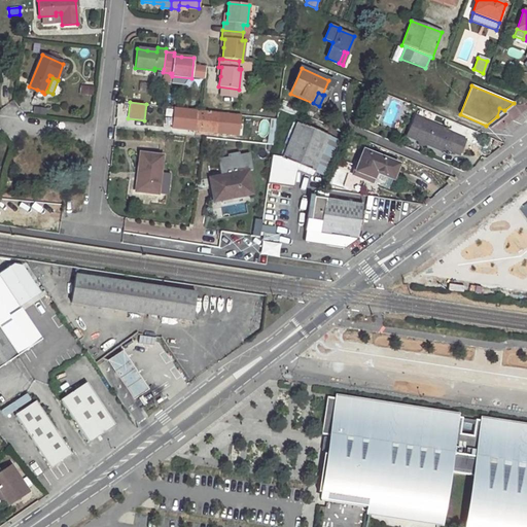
[(197,110),(195,131),(217,133),(218,126),(229,127),(229,124),(235,125),(236,114),(197,110)]
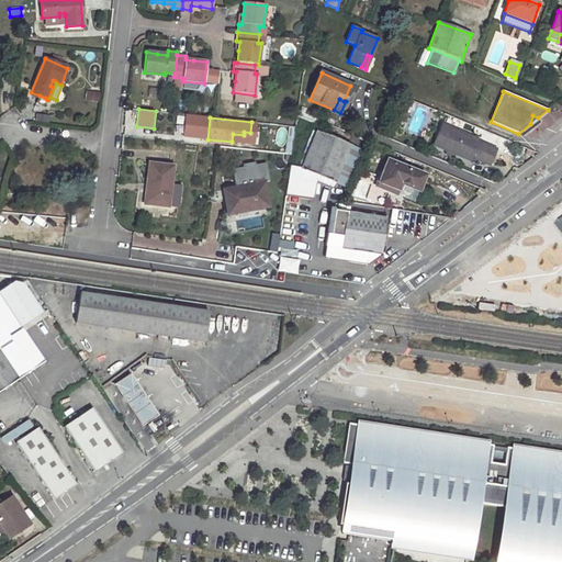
[(319,121),(317,126),(349,138),(351,134),(319,121)]
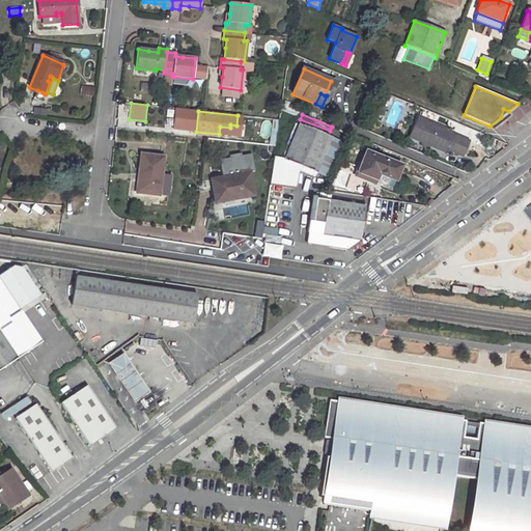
[(469,142),(452,135),(453,133),(418,118),(412,134),(422,139),(421,142),(422,142),(429,146),(444,151),(446,148),(463,156),(469,142)]
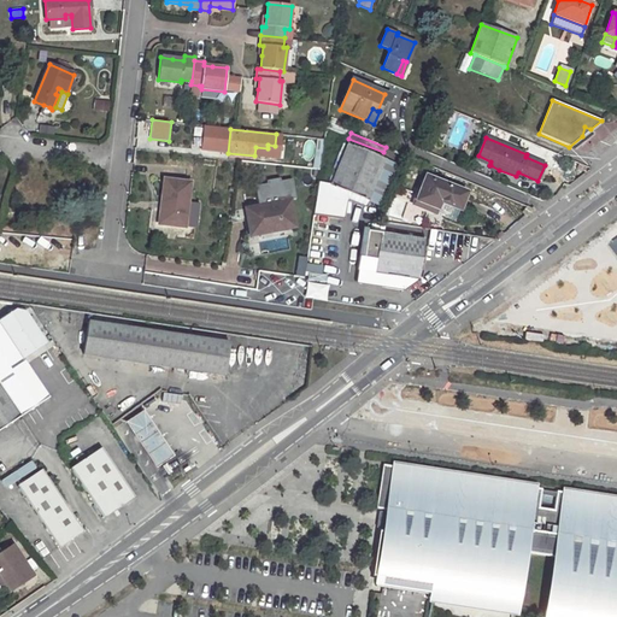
[(347,145),(327,193),(342,199),(345,191),(368,200),(385,160),(347,145)]
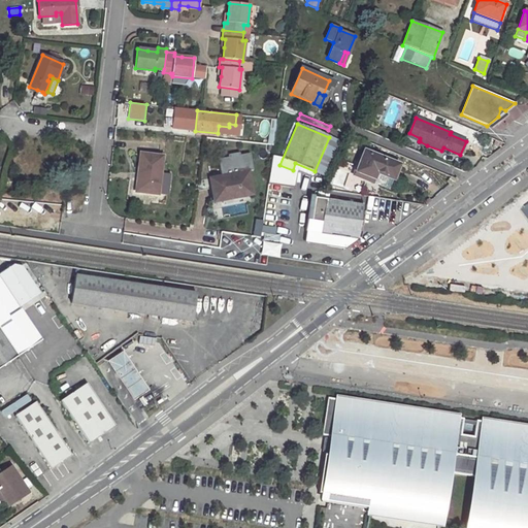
[(364,152),(355,175),(366,179),(367,176),(374,178),(376,172),(393,179),(398,165),(364,152)]
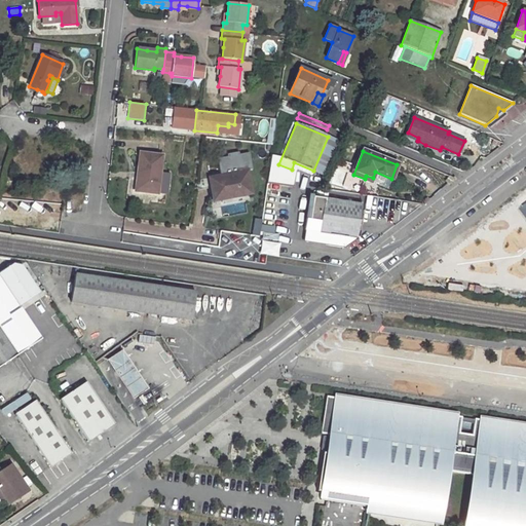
[(140,174),(138,190),(157,193),(162,156),(140,153),(138,174),(140,174)]
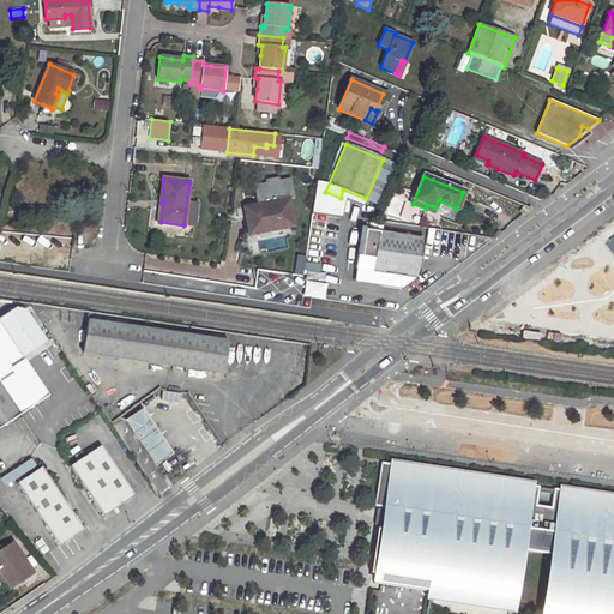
[(289,199),(245,208),(247,220),(250,230),(270,226),(271,230),(294,226),(289,199)]
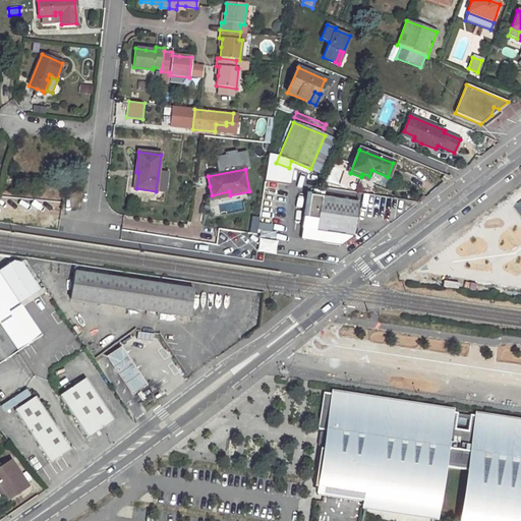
[(208,176),(198,178),(197,188),(210,186),(208,176)]
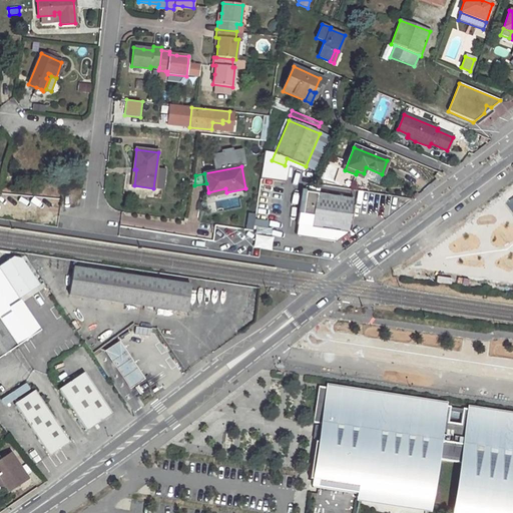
[(225,188),(208,192),(209,196),(226,192),(225,188)]
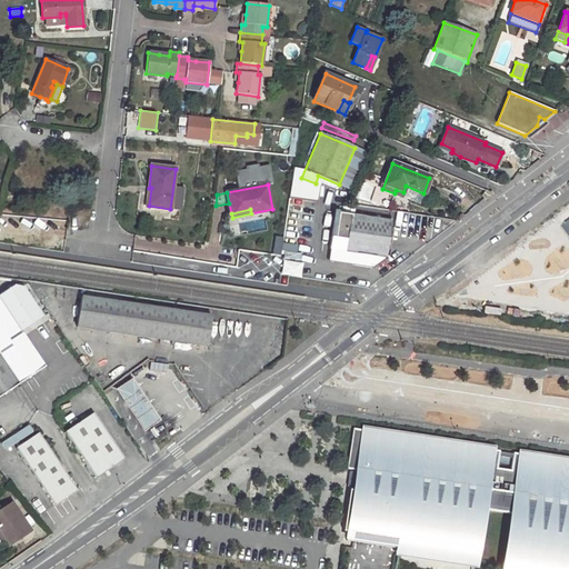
[(338,213),(332,258),(331,261),(372,268),(388,258),(392,221),(338,213)]
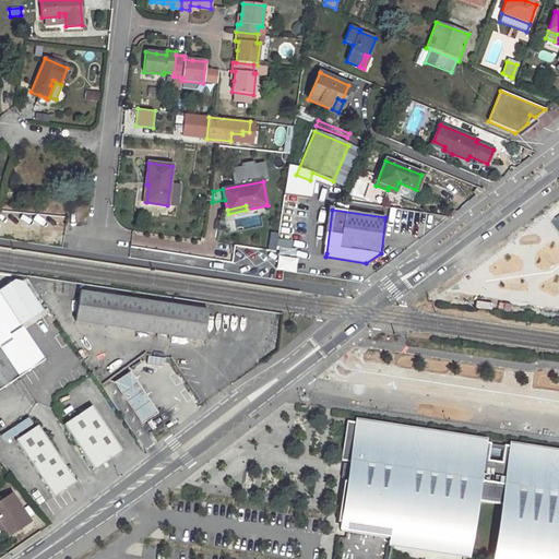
[(271,238),(271,249),(278,250),(278,254),(293,256),(295,240),(271,238)]
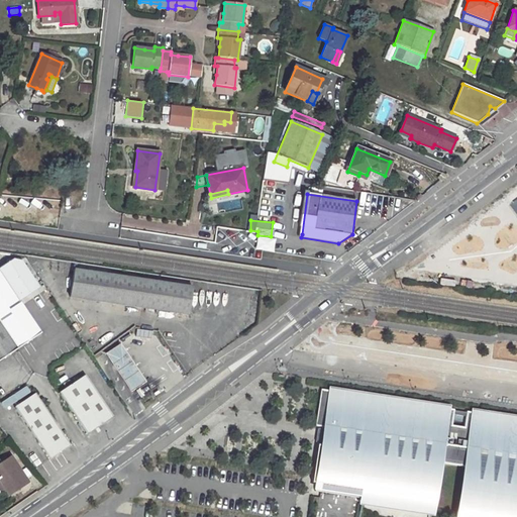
[(255,249),(274,251),(276,238),(257,236),(255,249)]
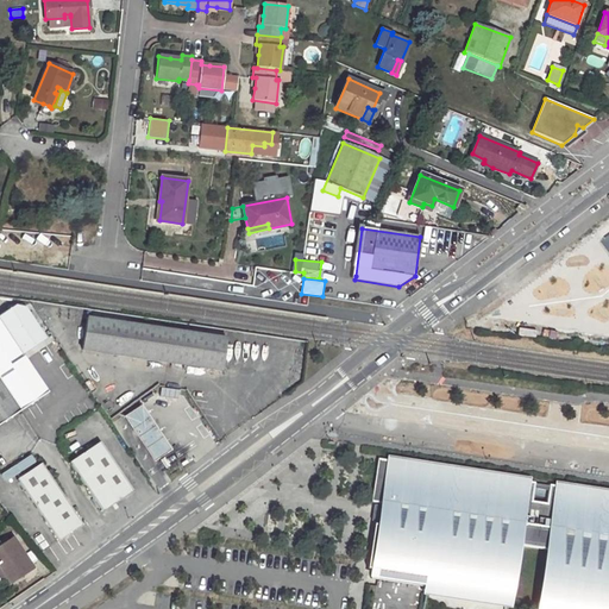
[(0,424),(48,393),(23,355),(46,340),(26,308),(14,306),(0,315),(0,424)]
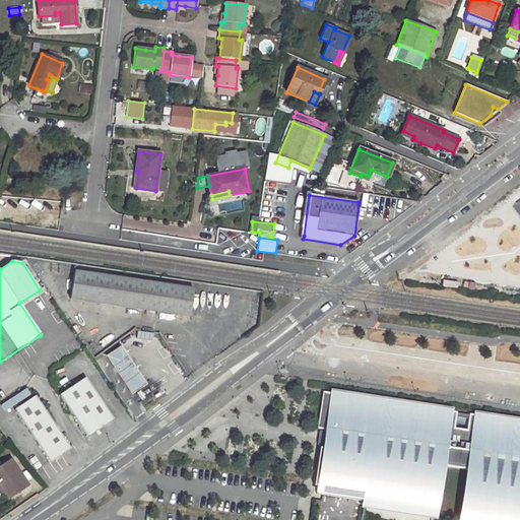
[(74,272),(70,300),(142,311),(189,317),(194,289),(74,272)]
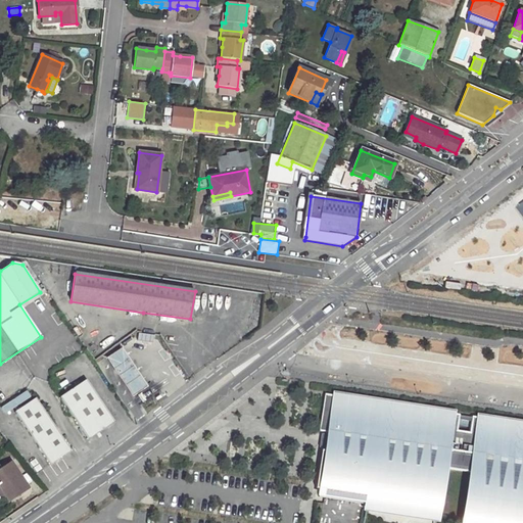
[(137,339),(153,342),(154,335),(138,332),(137,339)]
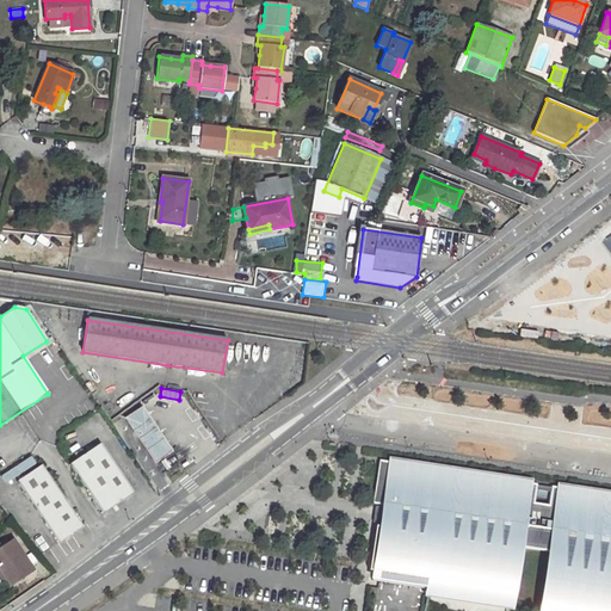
[(142,409),(127,419),(134,431),(149,420),(142,409)]
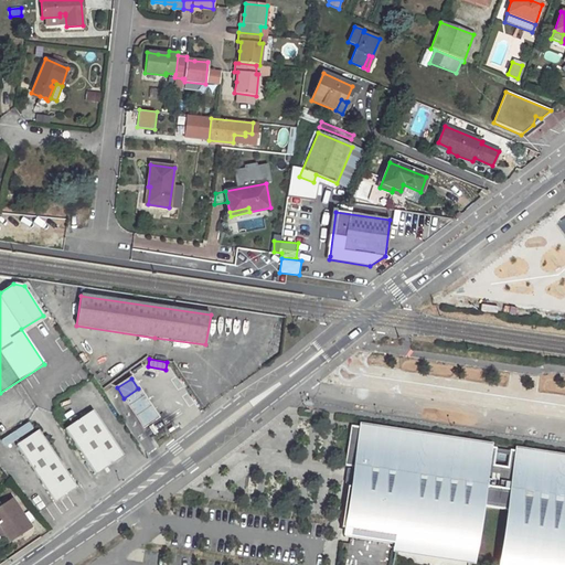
[(75,388),(52,405),(64,422),(75,414),(66,403),(80,394),(75,388)]
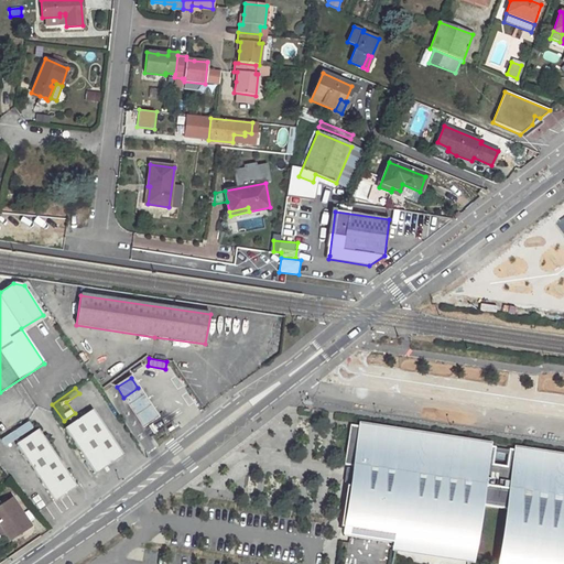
[(138,388),(123,398),(128,403),(142,394),(138,388)]
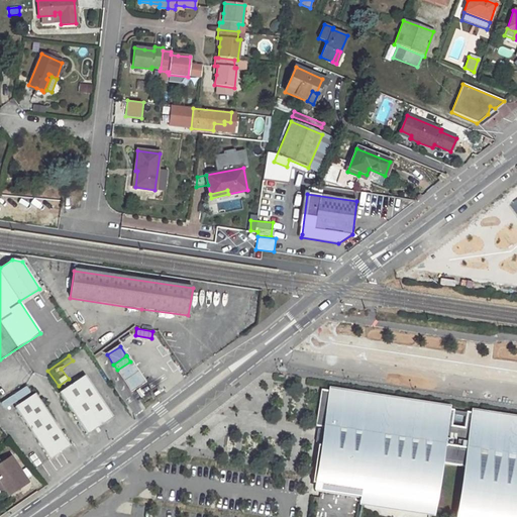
[(130,362),(117,370),(130,390),(143,382),(130,362)]
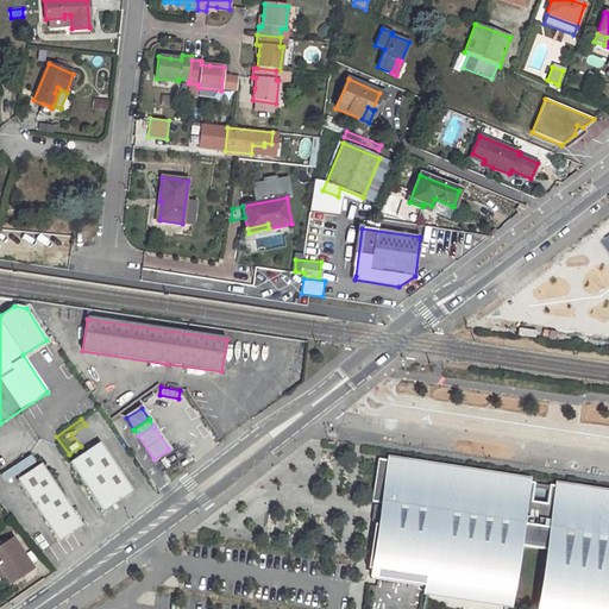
[(100,443),(70,463),(102,513),(132,491),(100,443)]
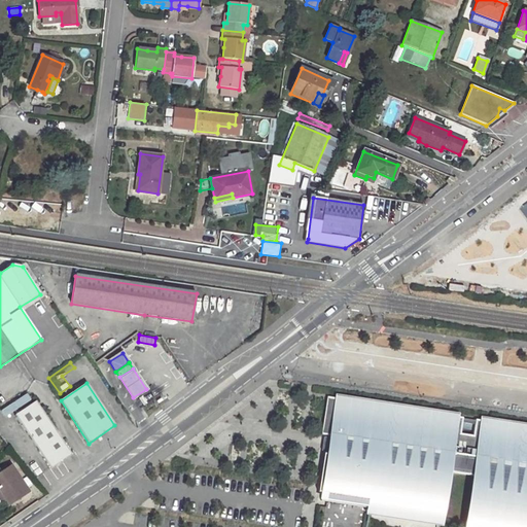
[(526,526),(526,426),(475,419),(475,421),(467,420),(461,419),(461,417),(326,396),(320,434),(331,435),(327,459),(326,459),(320,500),(369,507),(369,506),(438,517),(446,471),(473,476),(465,526),(526,526)]
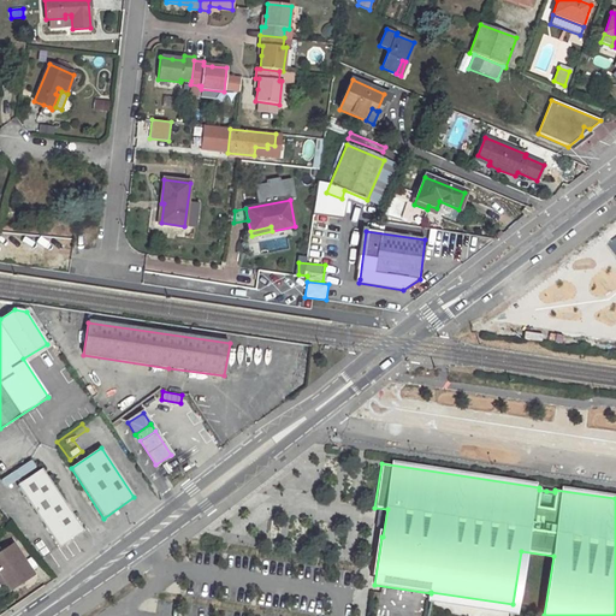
[(42,469),(18,485),(60,548),(83,532),(42,469)]
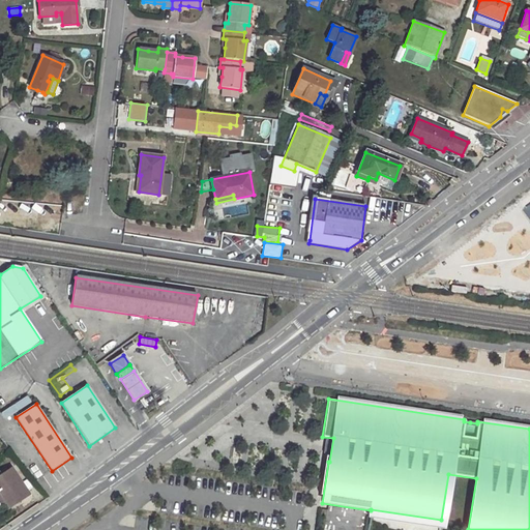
[(11,468),(0,475),(0,494),(9,508),(29,495),(11,468)]
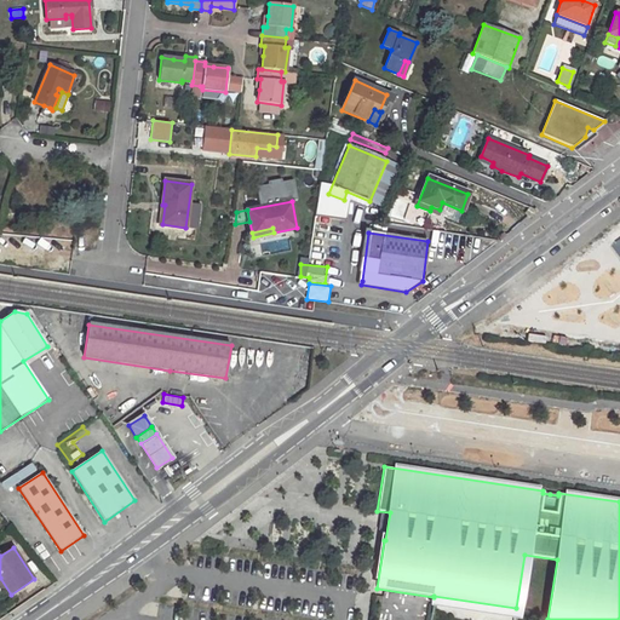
[(0,578),(0,589),(6,598),(11,595),(0,578)]
